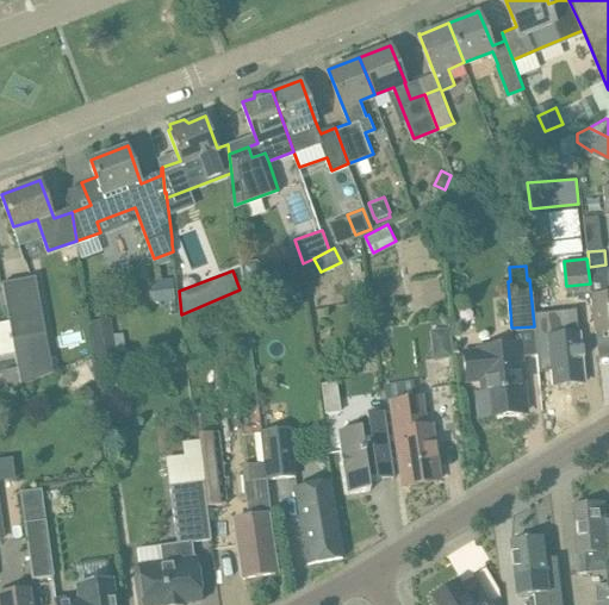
[(36,274),(2,280),(13,338),(47,332),(36,274)]
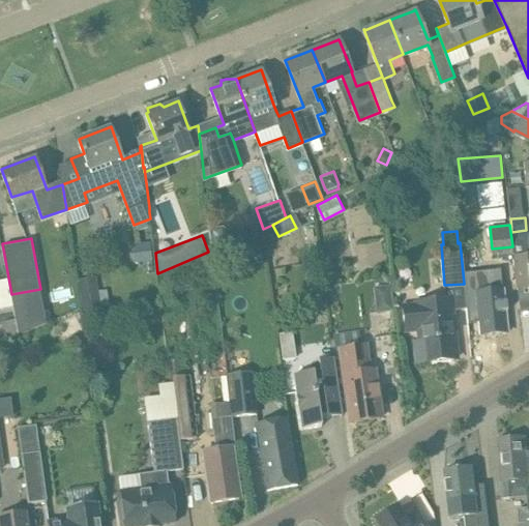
[(150,239),(133,240),(135,260),(152,258),(150,239)]
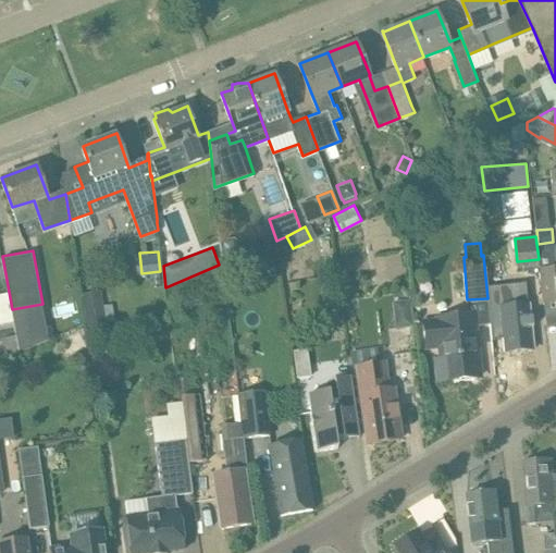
[(269,273),(259,253),(239,262),(249,283),(269,273)]
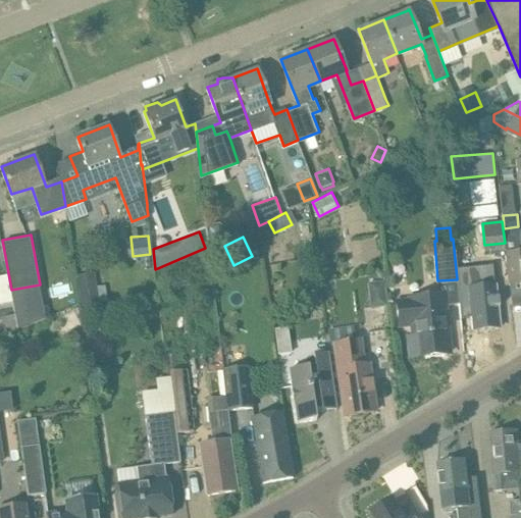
[(520,247),(507,249),(510,281),(520,279),(520,247)]
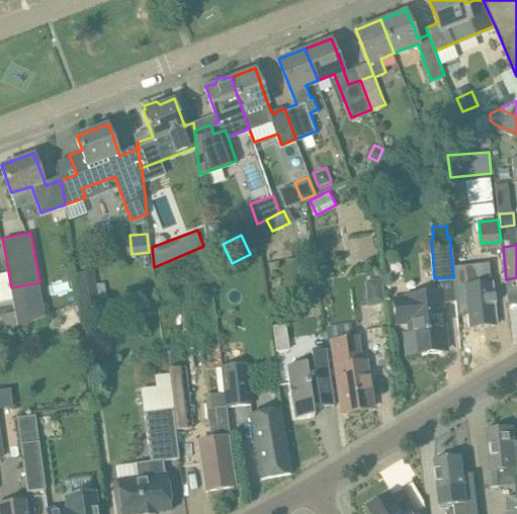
[(490,260),(453,264),(458,313),(468,312),(469,326),(496,323),(490,260)]
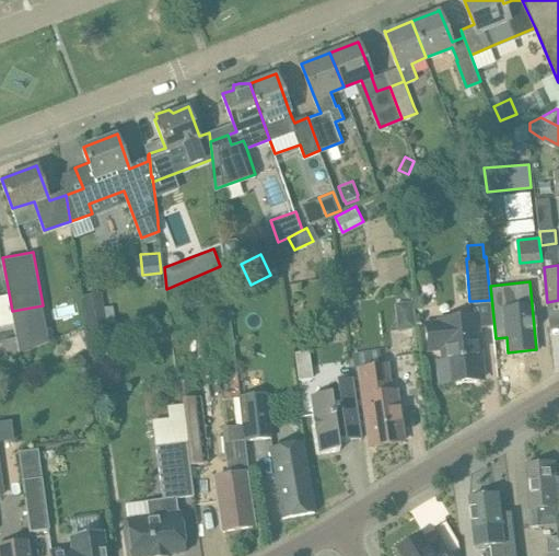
[(59,294),(62,317),(83,314),(80,291),(59,294)]
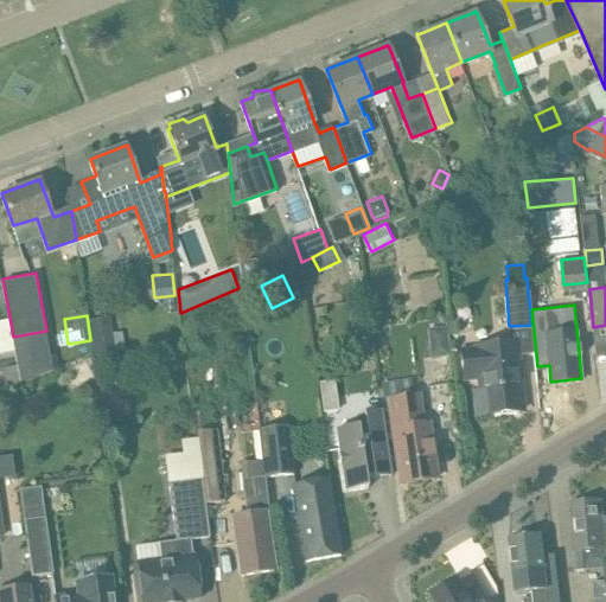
[(113,331),(110,315),(89,318),(94,353),(116,350),(115,348),(122,347),(120,330),(113,331)]
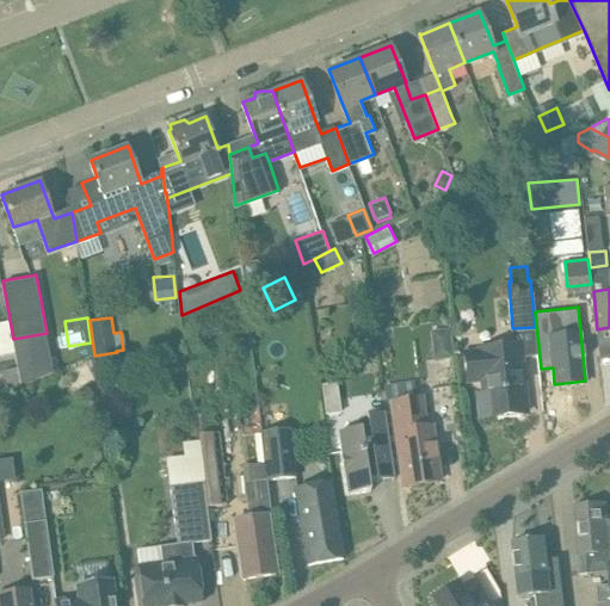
[(437,354),(454,353),(451,323),(435,326),(437,354)]
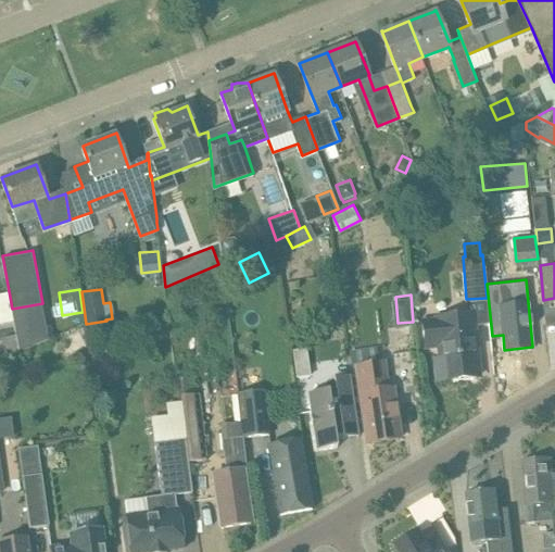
[(480,373),(474,312),(437,316),(437,317),(423,318),(426,346),(440,343),(441,358),(443,356),(445,375),(438,376),(438,377),(480,373)]
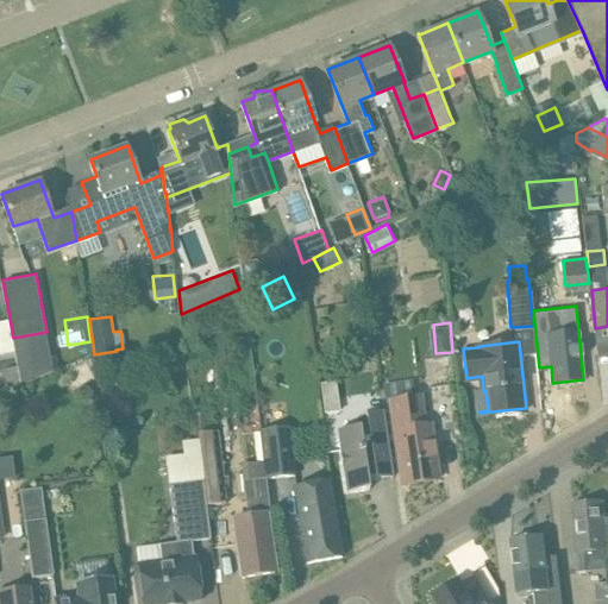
[(88,359),(71,363),(74,372),(82,378),(92,376),(88,359)]
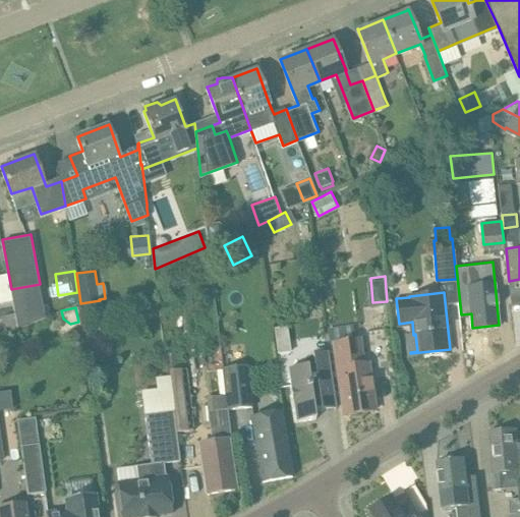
[(15,312),(3,314),(5,331),(18,329),(15,312)]
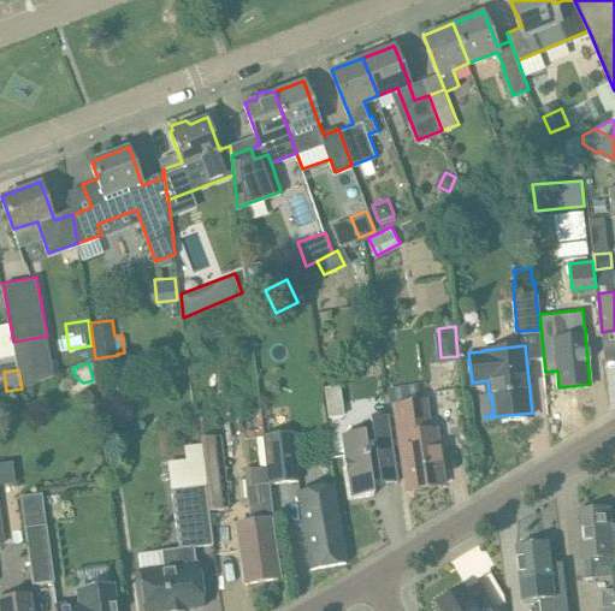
[(425,398),(395,402),(400,432),(404,463),(408,487),(444,481),(441,458),(436,426),(429,427),(425,398)]
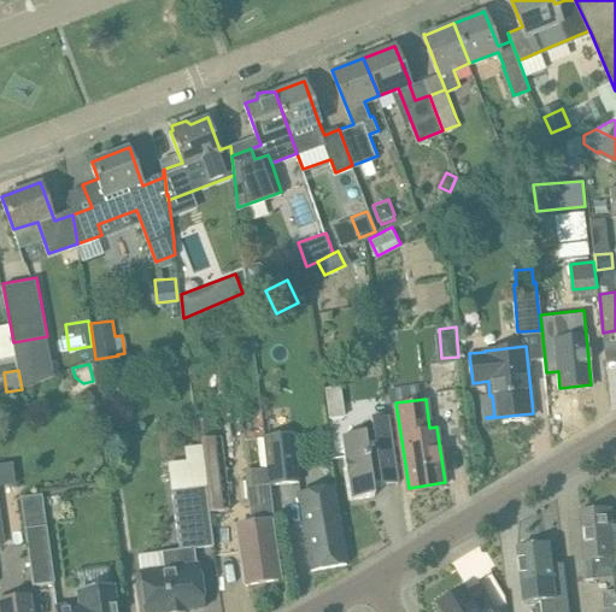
[(211,435),(209,413),(197,415),(200,437),(201,437),(210,508),(230,506),(221,435),(215,436),(215,435),(211,435)]
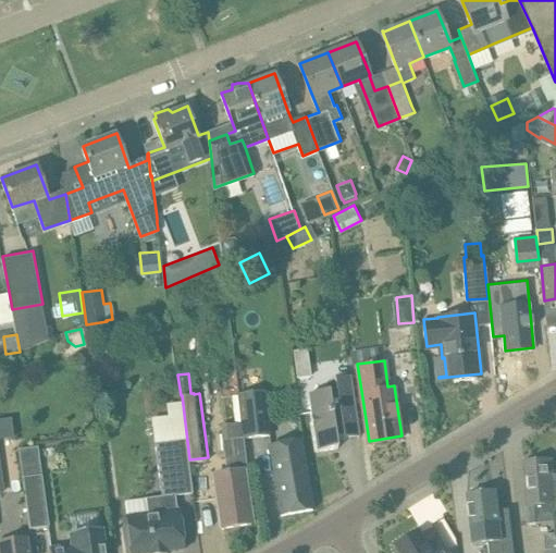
[(360,434),(351,375),(334,377),(332,378),(330,378),(329,380),(328,381),(326,382),(325,384),(325,386),(325,388),(325,390),(308,392),(317,449),(338,445),(337,435),(344,435),(344,437),(360,434)]
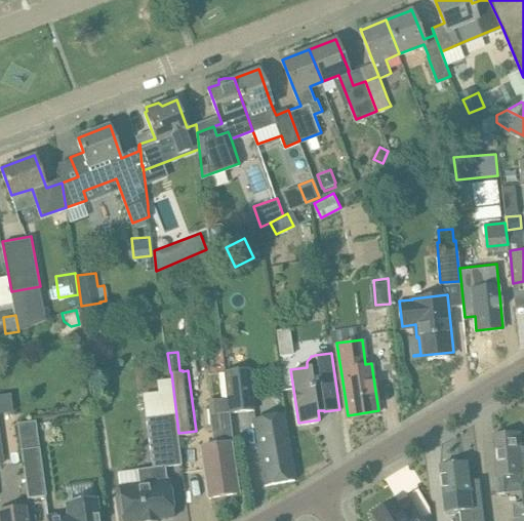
[(230,395),(232,410),(255,408),(250,365),(227,368),(230,395)]
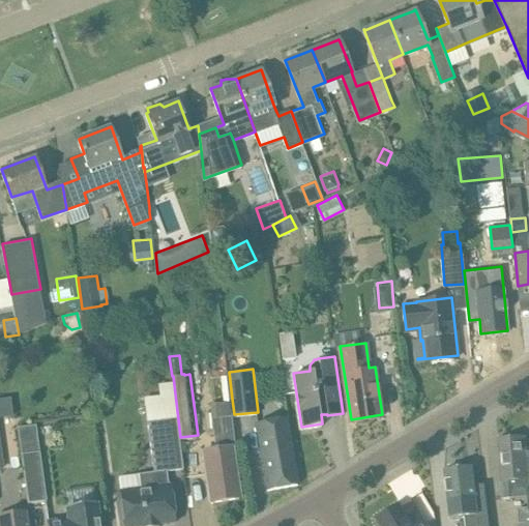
[(11,396),(0,397),(0,415),(13,414),(11,396)]
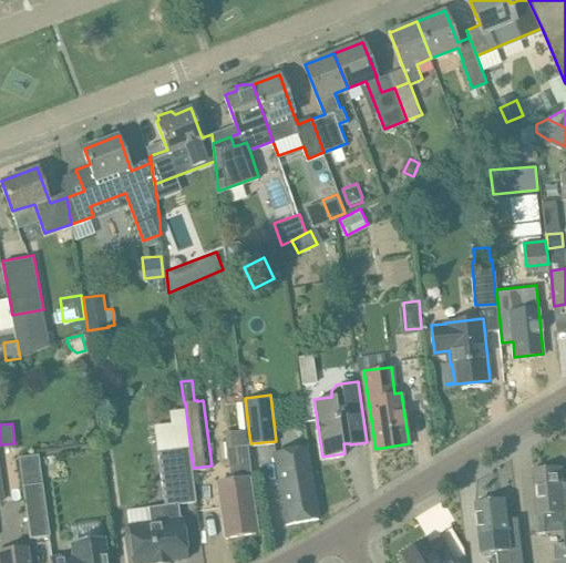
[(225,429),(227,447),(250,443),(248,427),(225,429)]
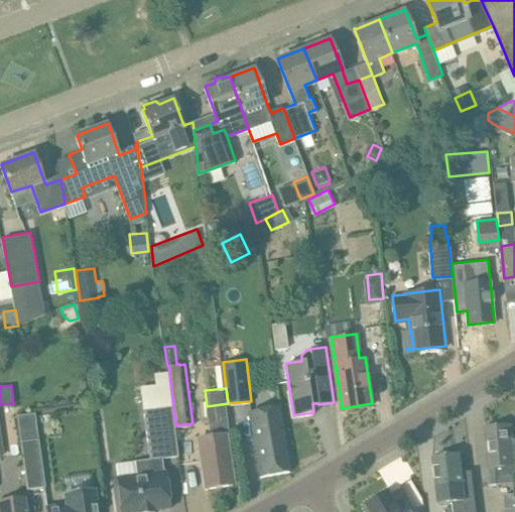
[(178,455),(172,404),(144,408),(150,458),(135,460),(137,474),(117,476),(122,511),(129,511),(138,511),(154,511),(154,509),(170,507),(165,470),(164,470),(163,457),(178,455)]
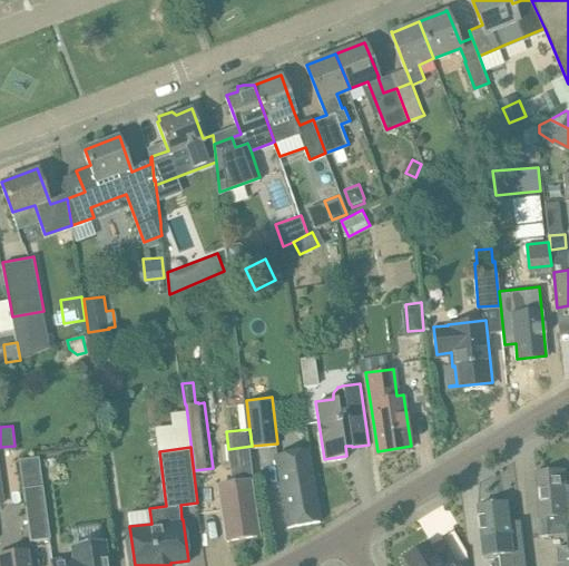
[(321,519),(305,449),(274,456),(288,526),(321,519)]
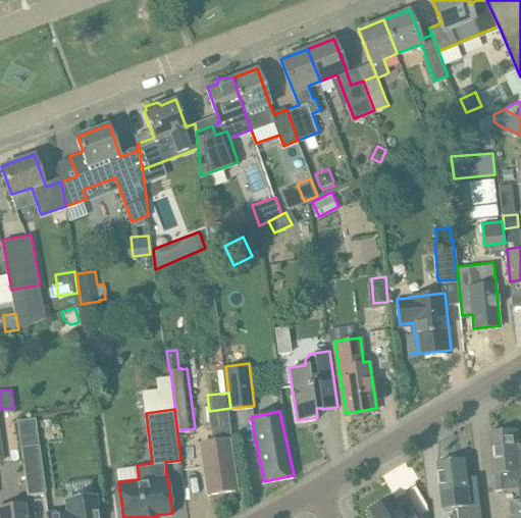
[(40,443),(36,416),(17,419),(29,494),(46,490),(40,443)]
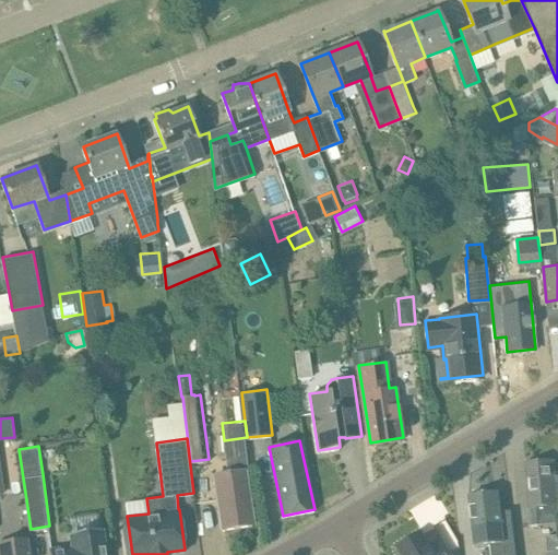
[(554,459),(526,461),(530,505),(529,505),(531,523),(557,521),(557,533),(547,534),(548,550),(557,547),(557,474),(555,474),(554,459)]
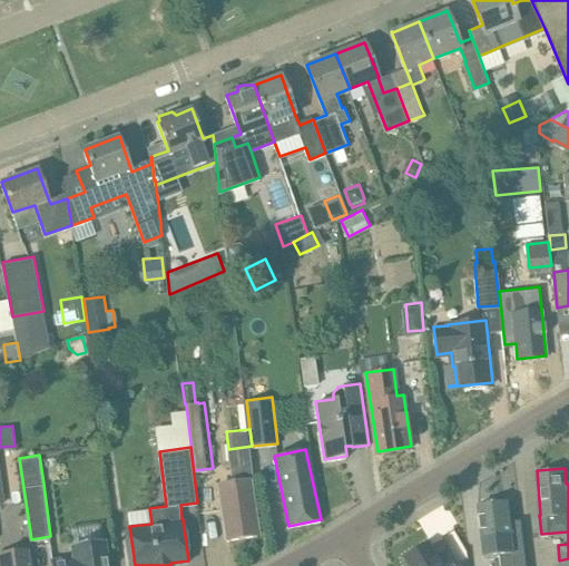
[(258,534),(249,479),(217,485),(226,539),(258,534)]
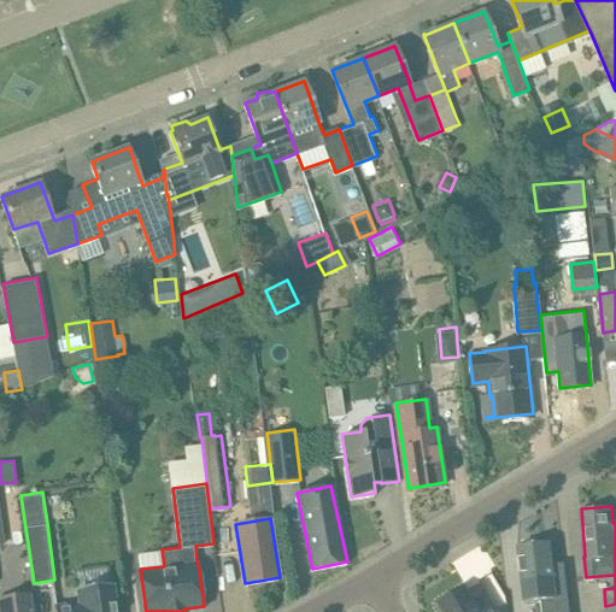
[(524,543),(520,545),(526,600),(545,598),(546,611),(572,611),(565,560),(553,562),(551,540),(537,542),(535,539),(523,540),(524,543)]
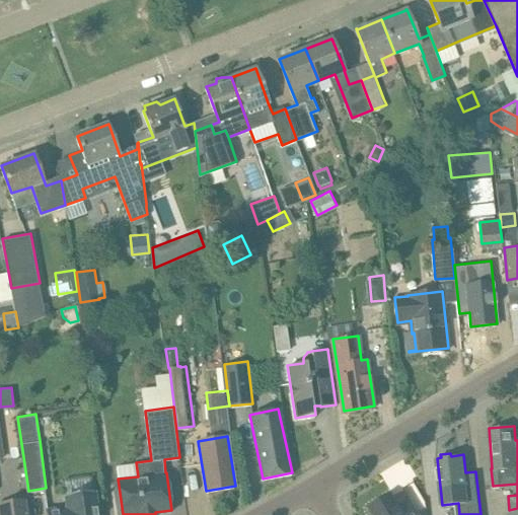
[(421,514),(405,490),(395,497),(392,492),(369,506),(374,514),(421,514)]
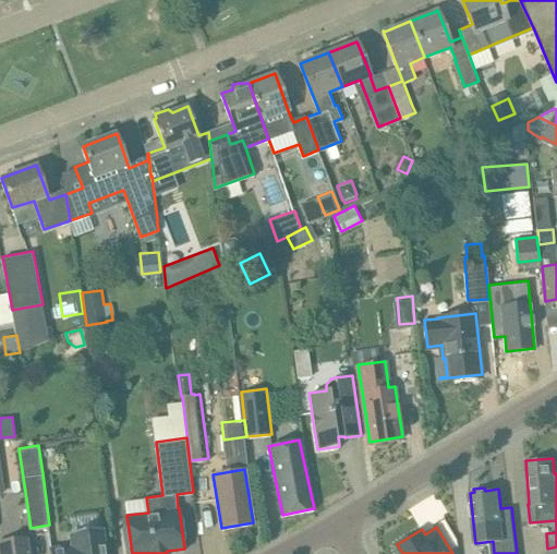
[(106,553),(103,528),(71,532),(72,544),(49,548),(49,553),(106,553)]
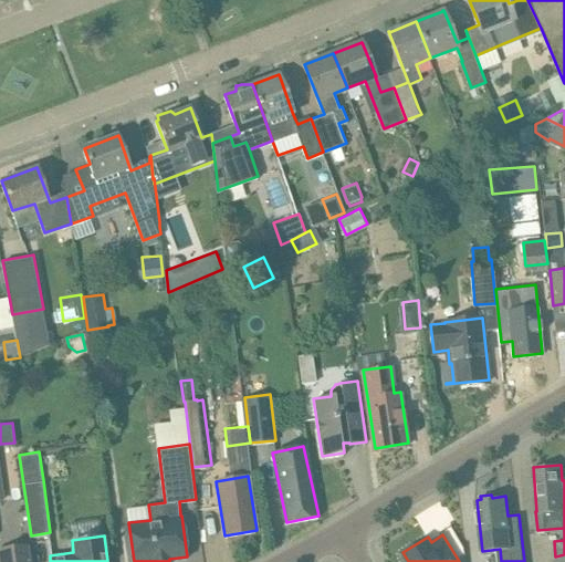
[(31,561),(29,543),(0,547),(0,561),(31,561)]
